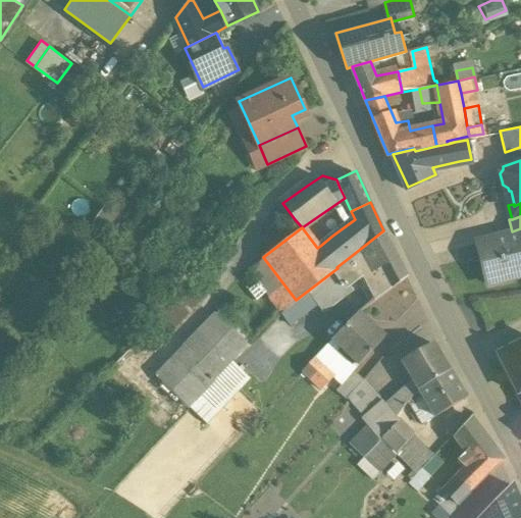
[(137,220),(124,236),(134,243),(146,227),(137,220)]
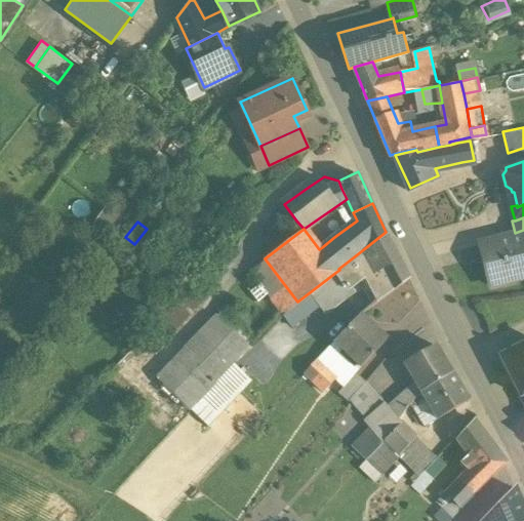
[(523,230),(515,233),(480,242),(490,283),(523,274),(523,230)]
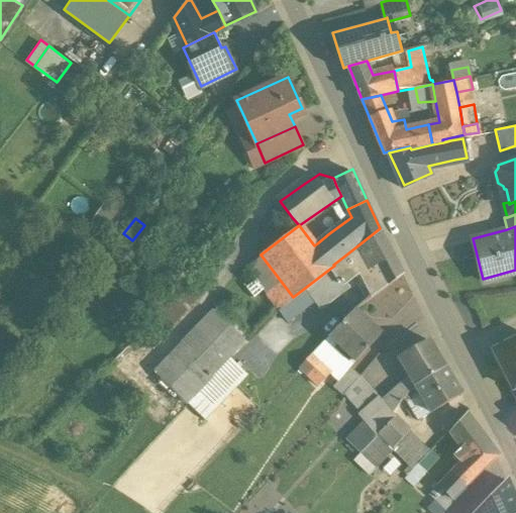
[(403,271),(380,228),(346,254),(333,265),(334,266),(331,268),(342,283),(343,282),(358,271),(374,293),(403,271)]
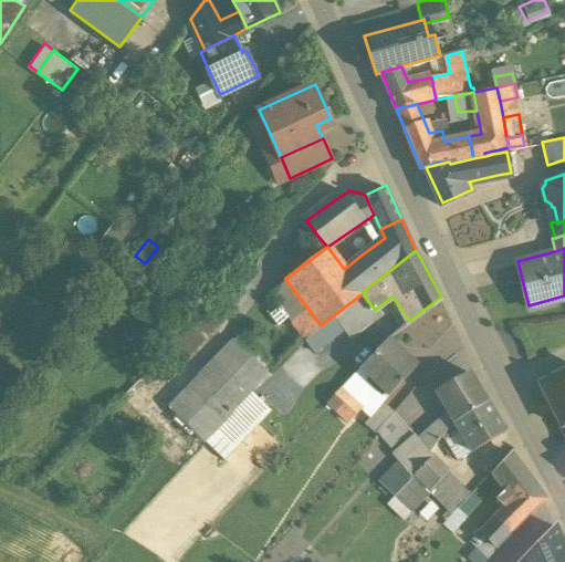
[(321,325),(285,279),(270,291),(279,302),(292,320),(304,337),(321,325)]
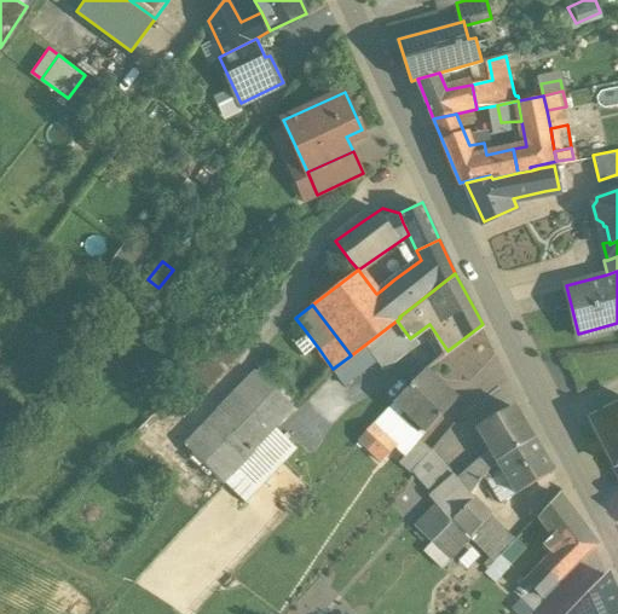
[(397,320),(365,345),(376,359),(383,369),(416,343),(411,337),(410,339),(397,320)]
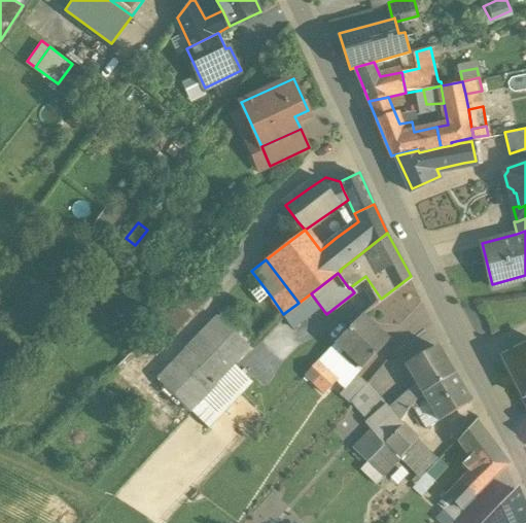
[(272,298),(259,281),(251,287),(264,304),(272,298)]
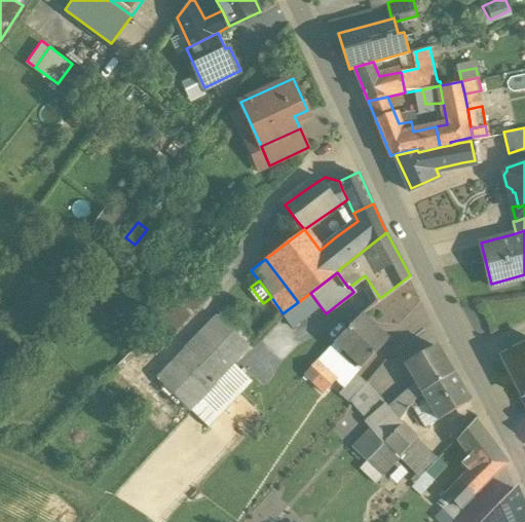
[(298,302),(283,313),(293,326),(320,305),(310,293),(298,302)]
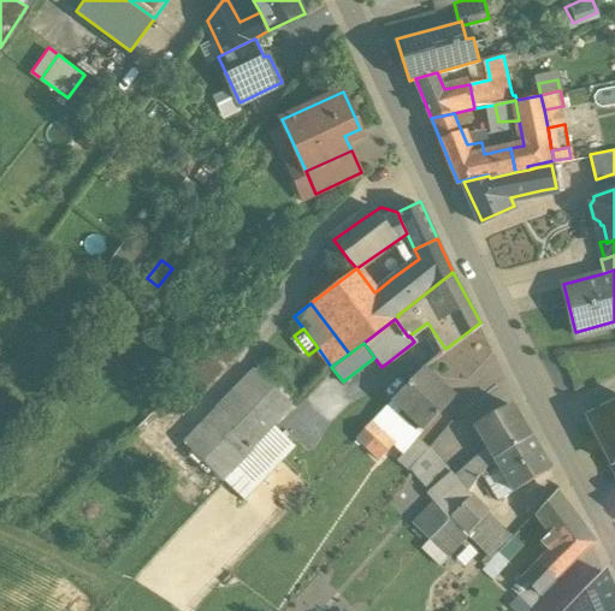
[(442,384),(423,366),(391,399),(424,429),(454,396),(454,395),(451,397),(439,386),(442,384)]
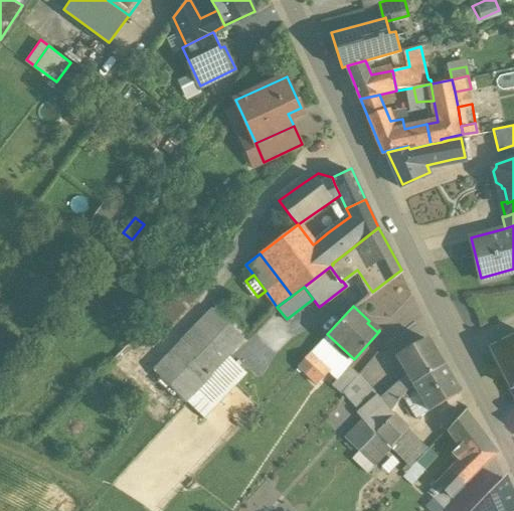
[(246,338),(214,307),(156,368),(188,398),(230,354),(246,338)]
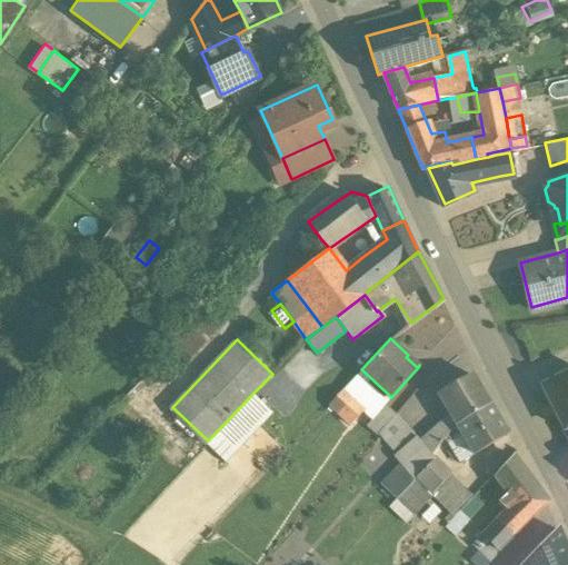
[(372,417),(385,403),(391,397),(361,369),(341,388),(364,409),(372,417)]
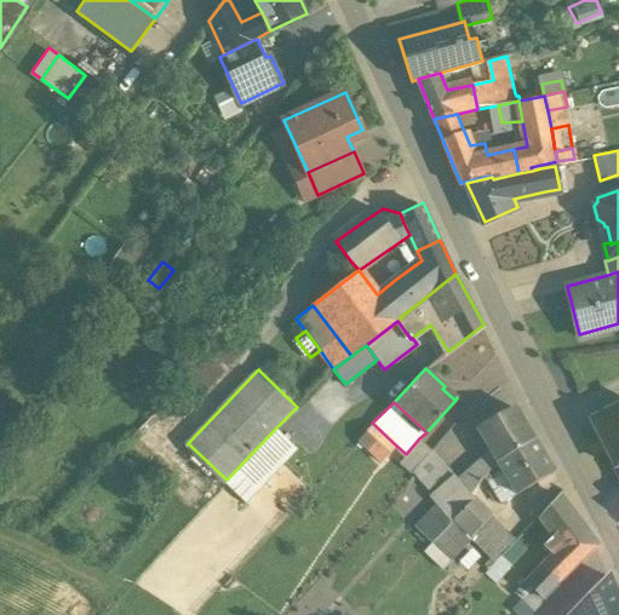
[(618,403),(590,419),(615,465),(618,464),(618,403)]
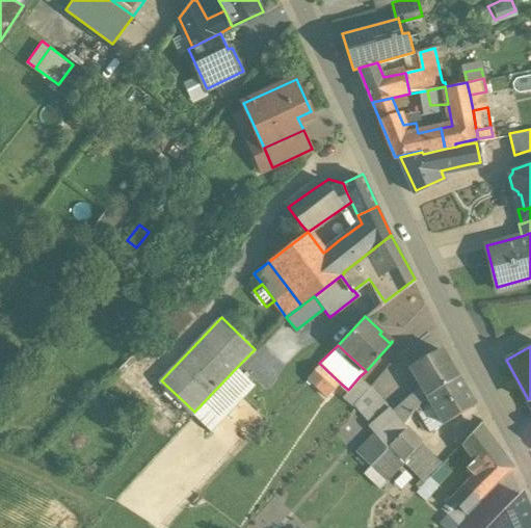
[(441,348),(409,367),(421,388),(394,411),(404,422),(417,405),(426,395),(457,376),(441,348)]
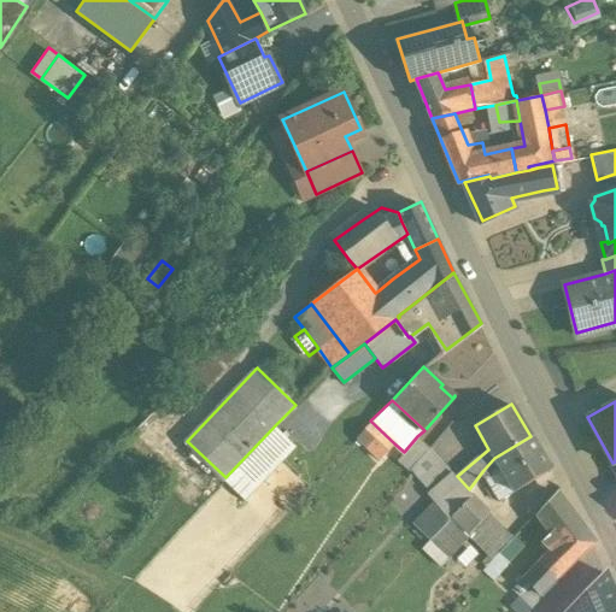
[(394,443),(370,421),(356,436),(379,458),(394,443)]
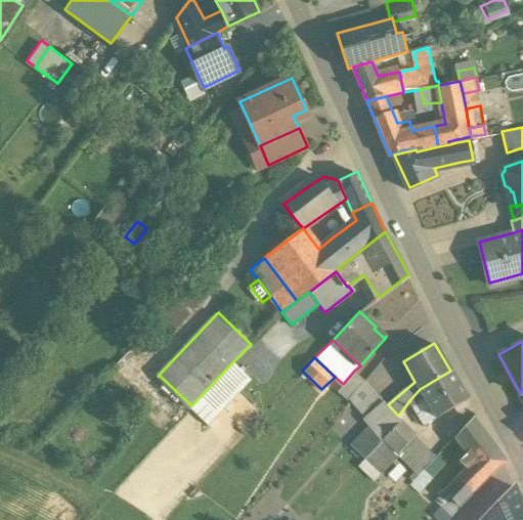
[(234,360),(191,405),(207,421),(251,376),(234,360)]
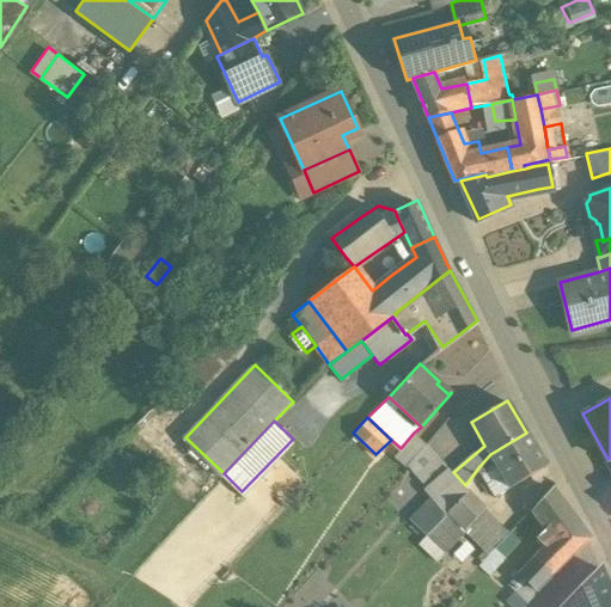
[(407,466),(426,443),(414,433),(401,448),(395,455),(407,466)]
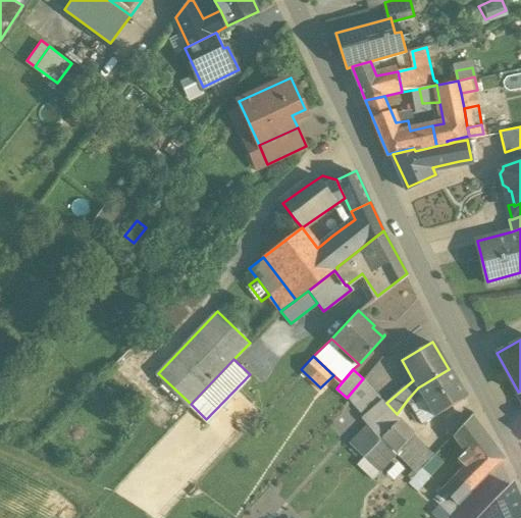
[(466,397),(449,369),(418,387),(435,415),(466,397)]
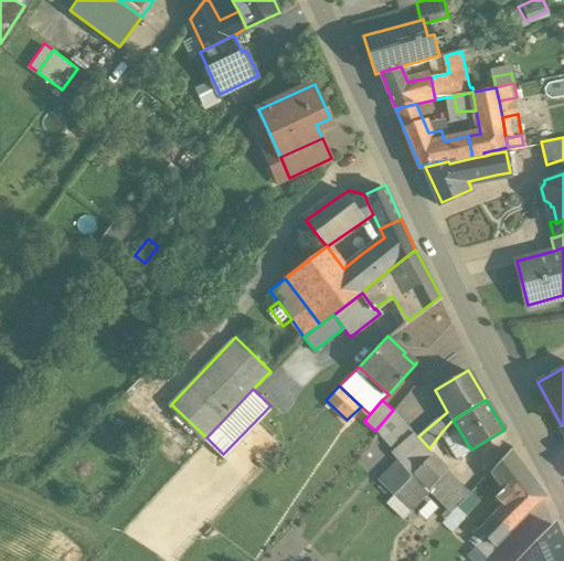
[(414,432),(393,410),(375,431),(393,451),(414,432)]
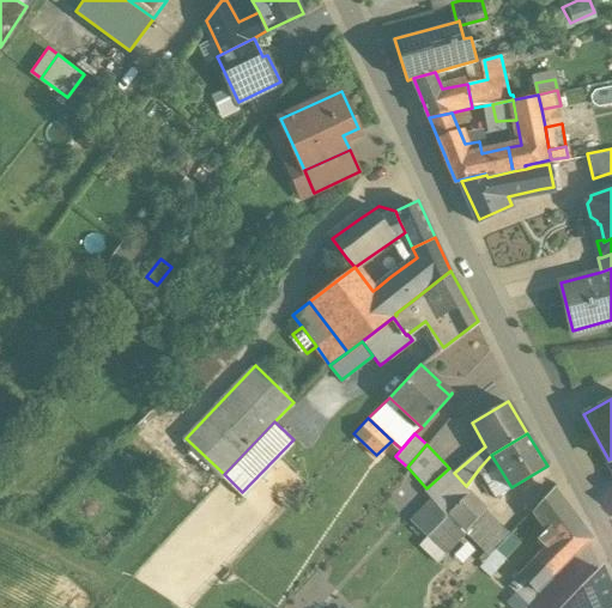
[(491,455),(480,467),(497,496),(511,487),(491,455)]
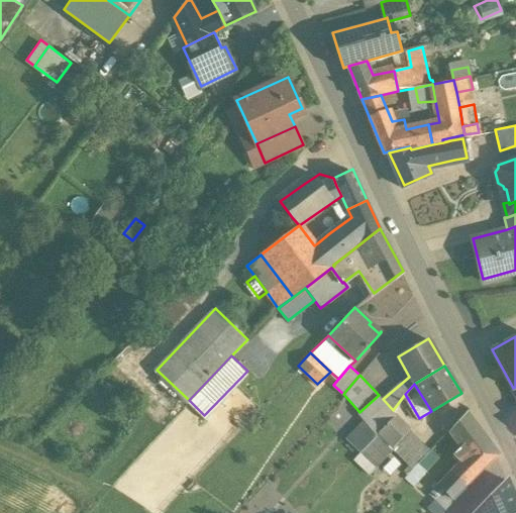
[(383,399),(379,395),(359,412),(368,420),(378,432),(396,413),(393,410),(383,399)]
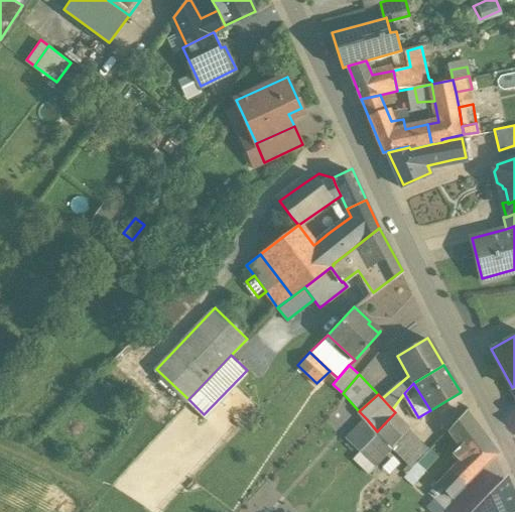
[(461,436),(476,424),(465,410),(452,423),(461,436)]
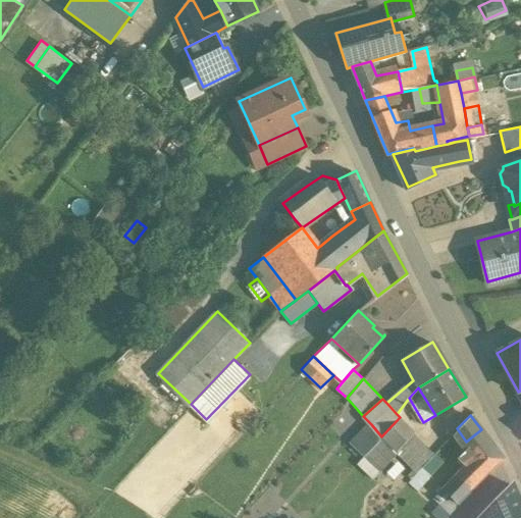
[(400,417),(381,436),(396,451),(414,433),(400,417)]
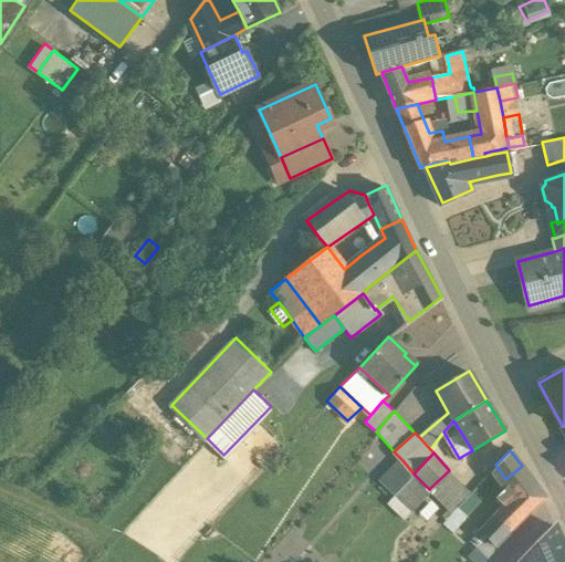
[(396,493),(414,474),(403,460),(382,479),(396,493)]
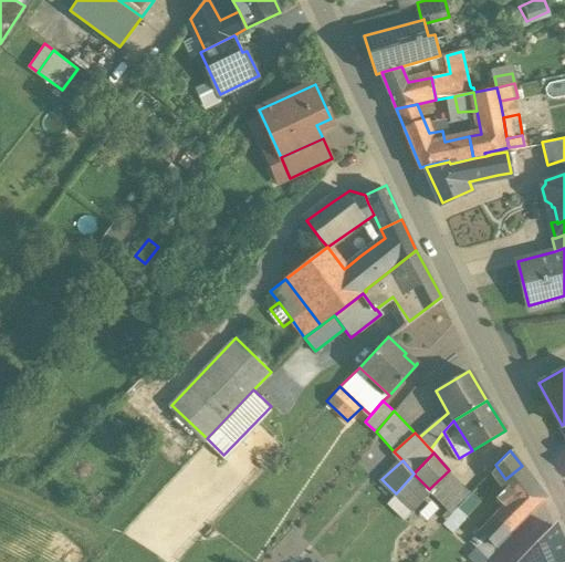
[(545,498),(522,466),(505,479),(516,495),(494,518),(510,533),(545,498)]
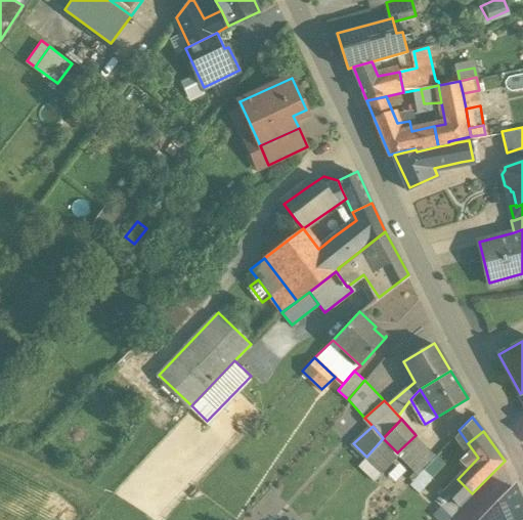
[(435,455),(416,435),(397,452),(419,473),(426,465),(435,455)]
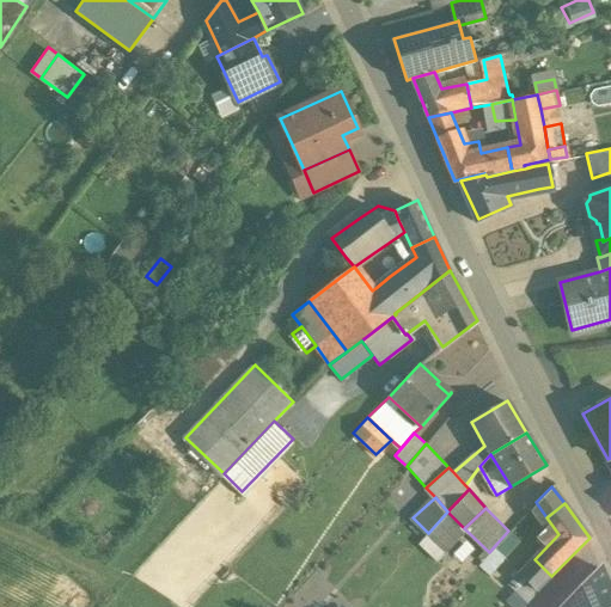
[(444,549),(464,528),(447,512),(428,533),(444,549)]
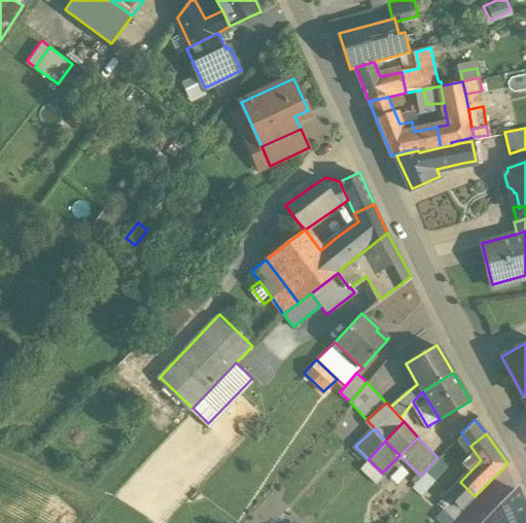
[(439,478),(428,467),(421,476),(415,482),(425,491),(439,478)]
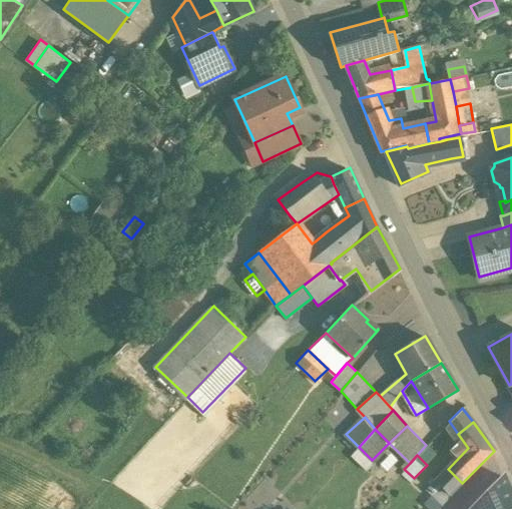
[(438,478),(443,482),(452,492),(462,483),(448,469),(438,478)]
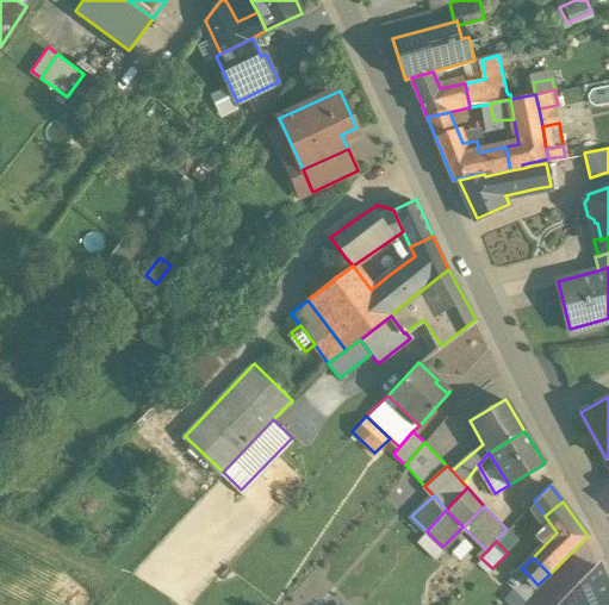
[(608,586),(598,563),(557,604),(608,604),(608,586)]
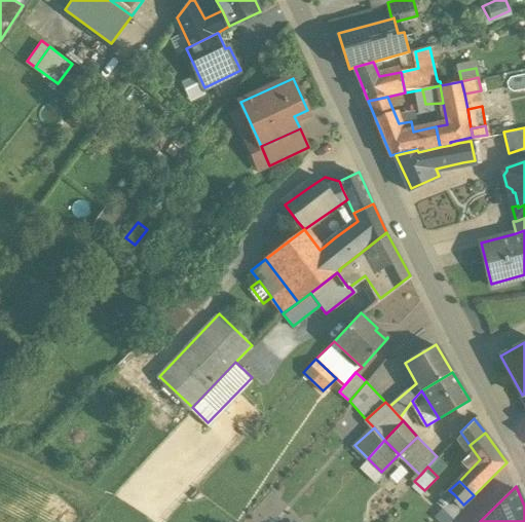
[(451,497),(446,493),(439,500),(444,506),(451,497)]
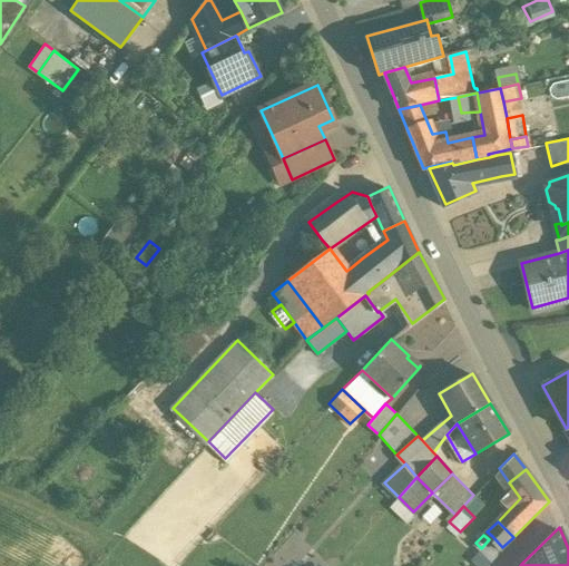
[(487,565),(502,547),(492,536),(489,539),(481,548),(470,560),(477,565),(487,565)]
